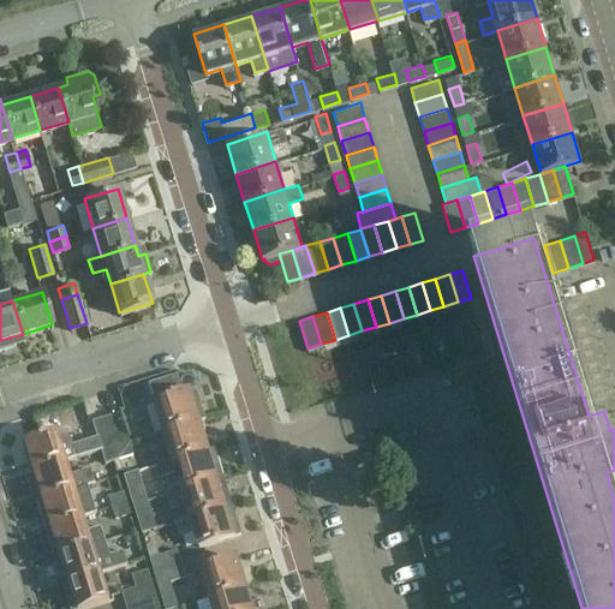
[(197,417),(206,415),(199,398),(192,400),(189,389),(154,400),(162,429),(197,417)]
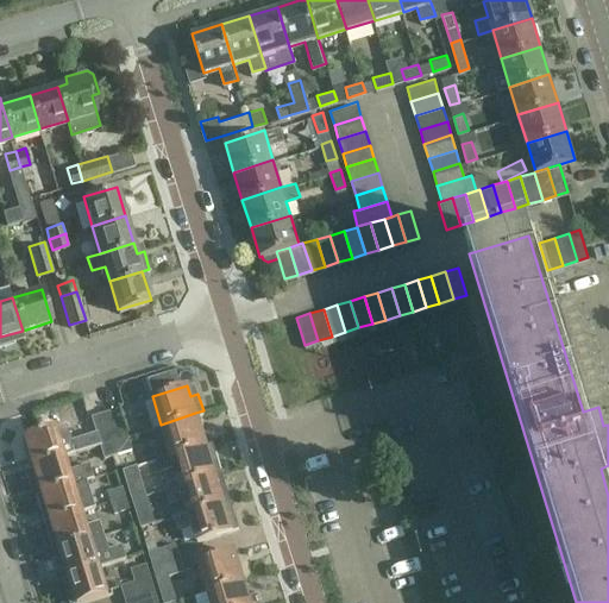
[(113,440),(129,435),(119,406),(105,410),(113,440)]
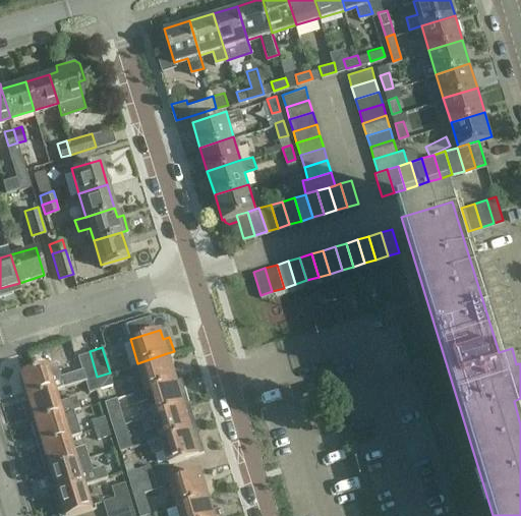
[(29,398),(54,390),(54,389),(85,379),(85,380),(97,377),(90,351),(78,354),(82,367),(61,374),(57,361),(20,373),(29,398)]
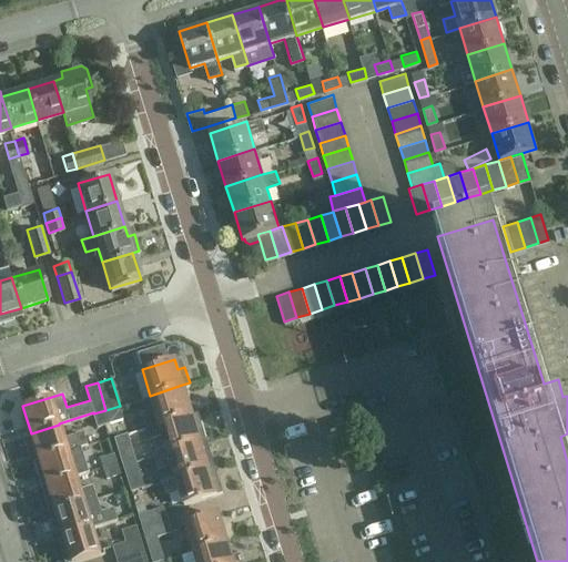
[(182,385),(150,396),(159,422),(191,412),(182,385)]
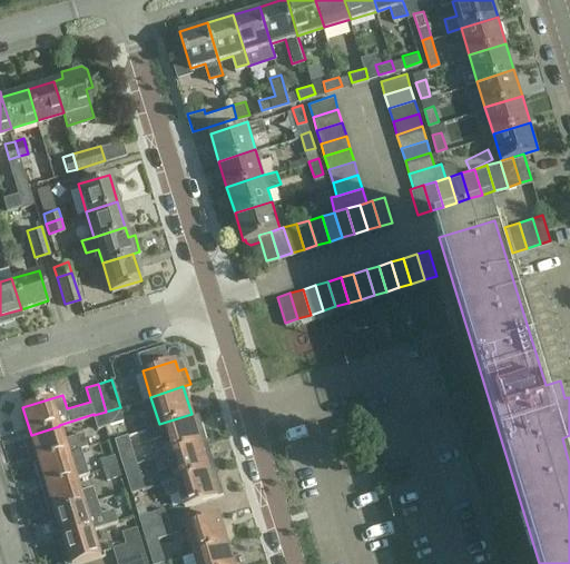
[(120,407),(106,412),(109,422),(124,417),(120,407)]
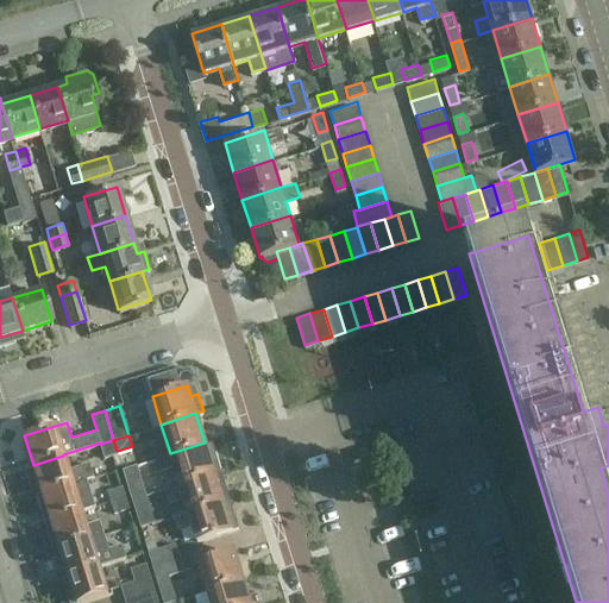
[(113,440),(100,444),(104,454),(117,451),(113,440)]
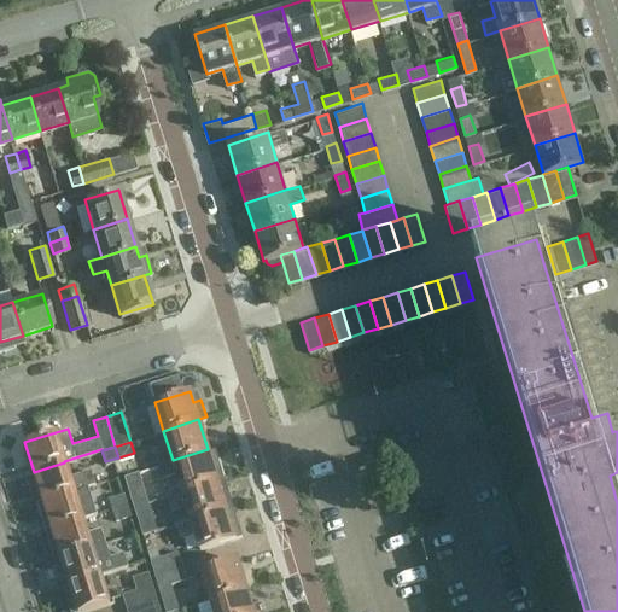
[(252,448),(257,473),(269,472),(264,447),(252,448)]
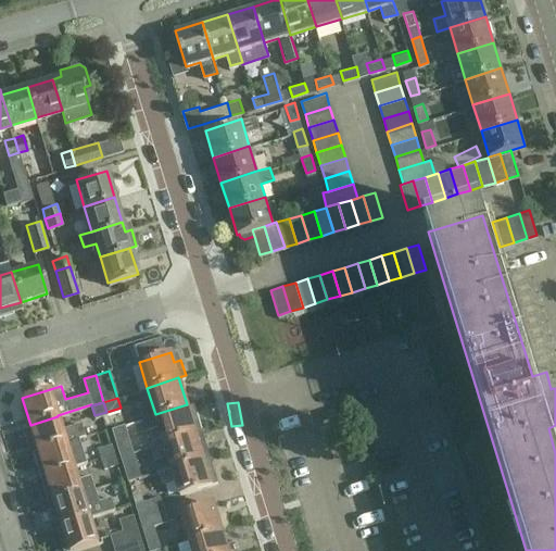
[(163,439),(194,429),(201,428),(197,412),(190,414),(187,404),(155,414),(142,417),(146,428),(159,424),(163,439)]
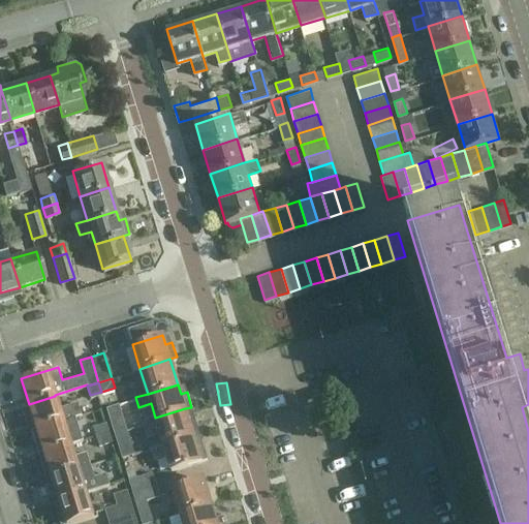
[(55,396),(29,404),(36,428),(75,415),(75,414),(82,412),(78,400),(58,406),(55,396)]
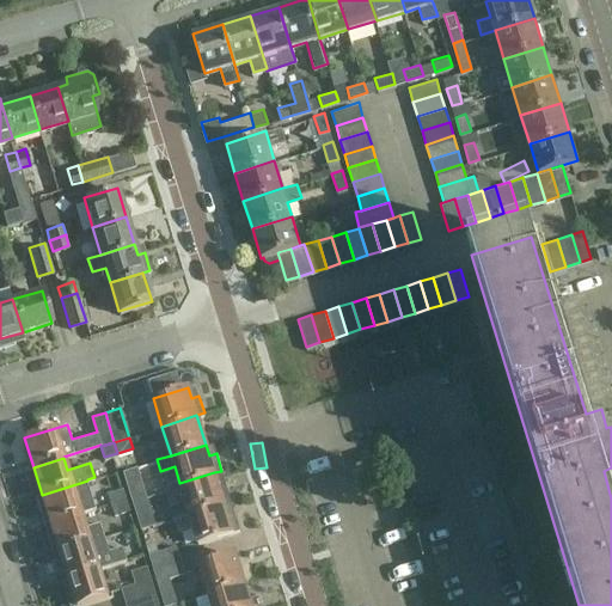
[(132,499),(147,494),(138,465),(123,470),(132,499)]
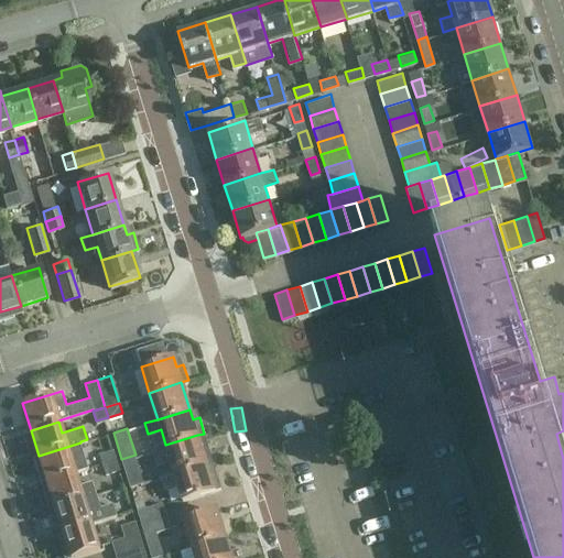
[(206,461),(213,460),(208,446),(202,448),(197,435),(165,445),(151,449),(155,463),(170,459),(174,472),(206,462),(206,461)]
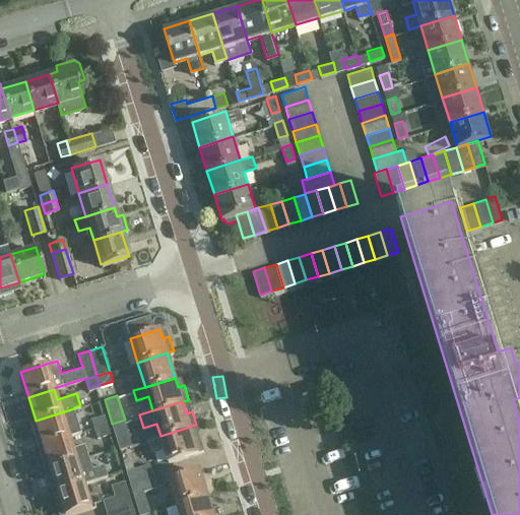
[(68,435),(81,431),(74,408),(36,421),(29,422),(34,437),(40,435),(43,444),(68,436),(68,435)]
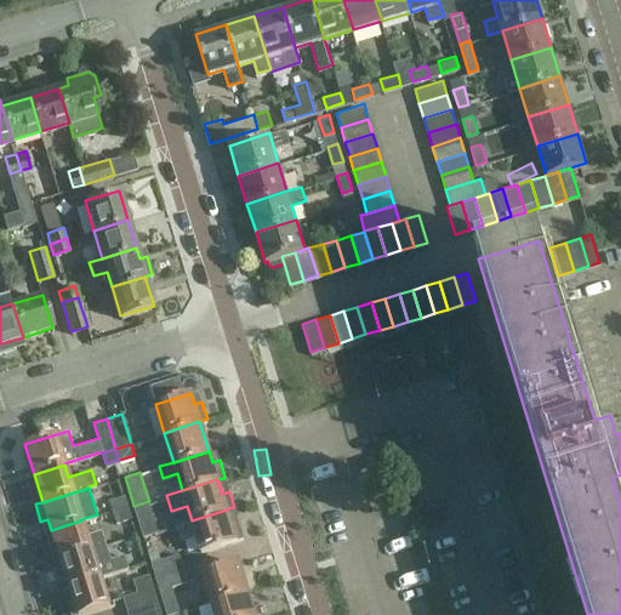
[(113,510),(127,506),(125,494),(109,499),(113,510)]
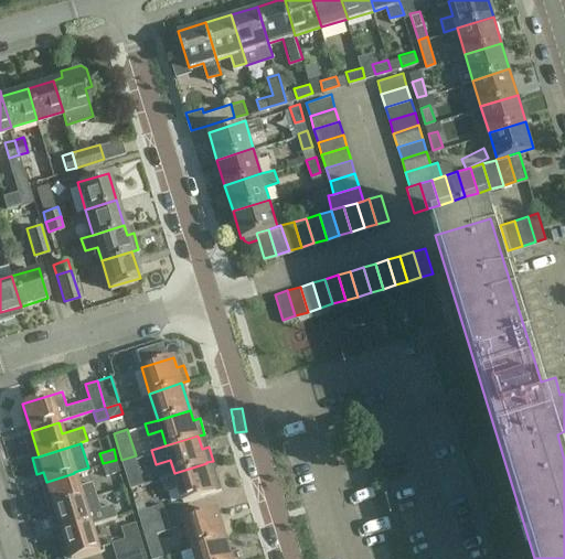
[(136,455),(121,460),(130,486),(144,482),(136,455)]
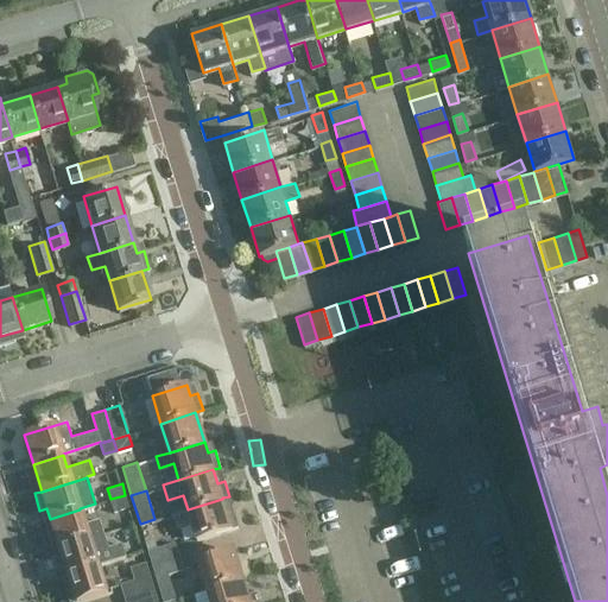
[(125,495),(111,499),(114,508),(128,505),(125,495)]
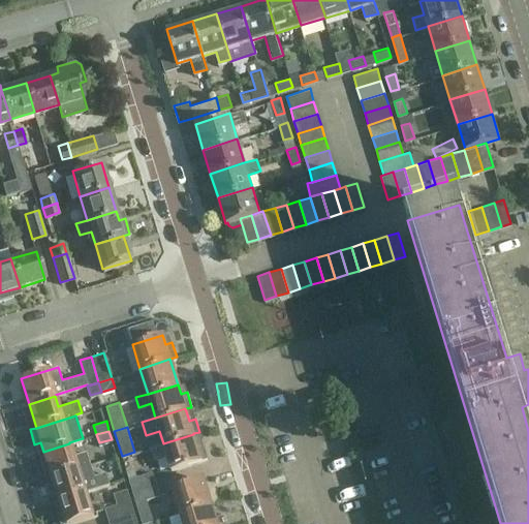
[(201,459),(207,458),(203,442),(196,443),(193,434),(163,443),(151,447),(154,458),(166,454),(172,469),(201,460),(201,459)]
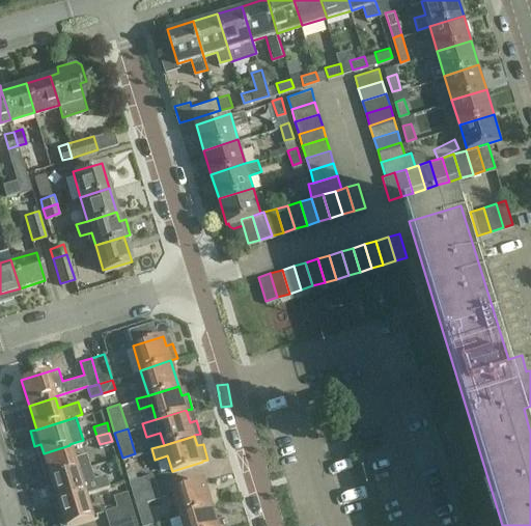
[(77,468),(90,464),(87,452),(74,457),(70,445),(44,453),(37,455),(43,470),(48,468),(51,477),(78,469),(77,468)]
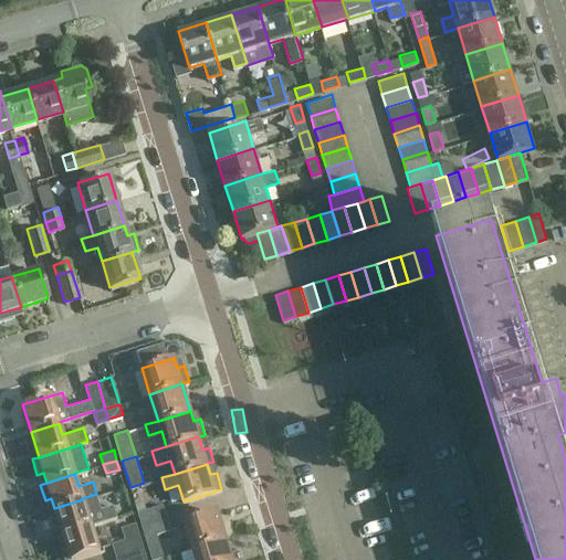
[(346,495),(373,487),(370,478),(344,485),(346,495)]
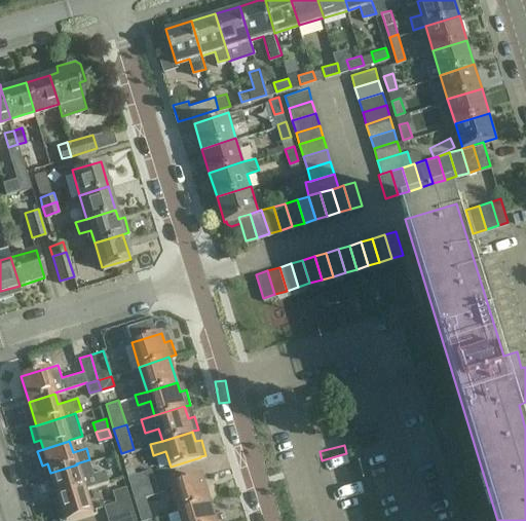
[(50,473),(50,474),(44,475),(49,490),(55,488),(59,497),(84,489),(83,487),(108,480),(105,469),(92,472),(89,460),(77,464),(50,473)]
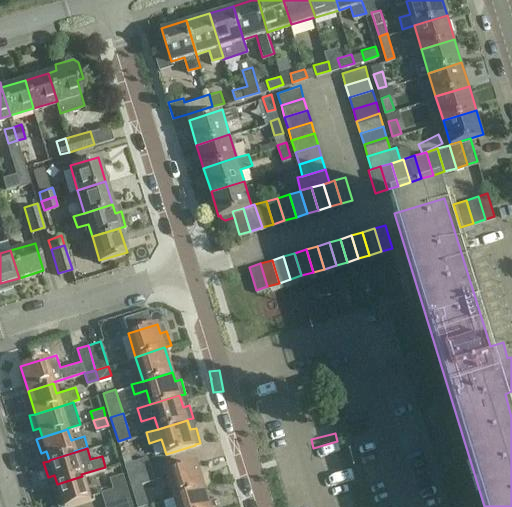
[(128,474),(152,467),(148,455),(137,458),(124,462),(128,474)]
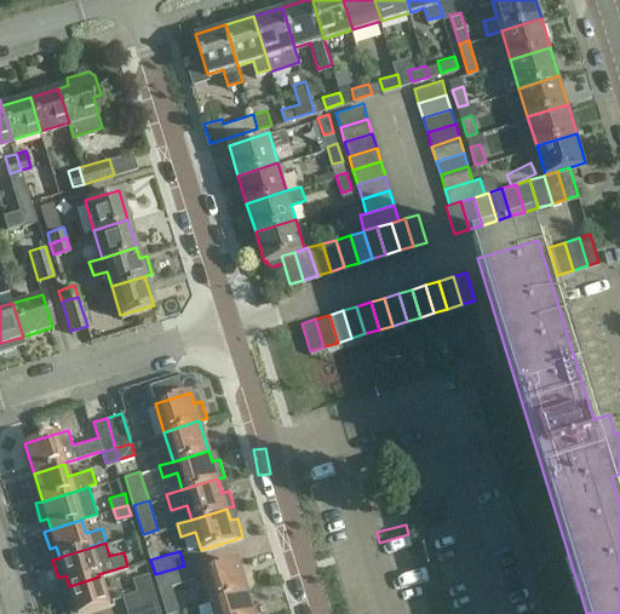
[(211,600),(246,589),(236,558),(201,569),(211,600)]
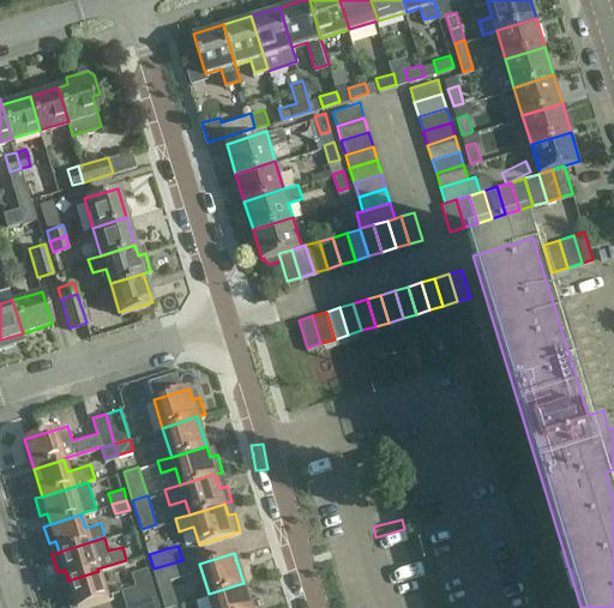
[(172,577),(186,573),(182,560),(154,569),(157,582),(172,577)]
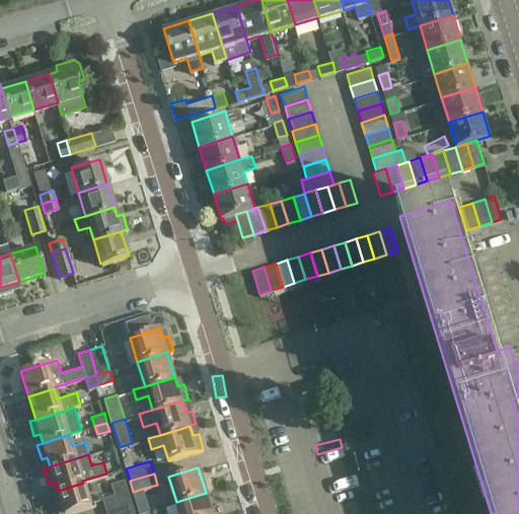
[(106,510),(132,502),(124,479),(112,483),(115,493),(102,497),(106,510)]
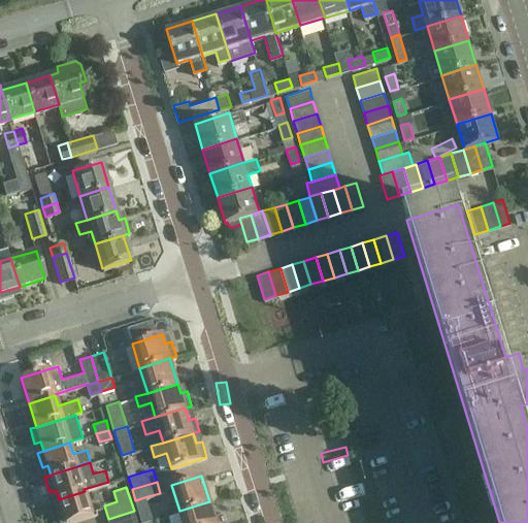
[(65,522),(68,522),(92,516),(85,491),(59,499),(53,501),(57,516),(63,514),(65,522)]
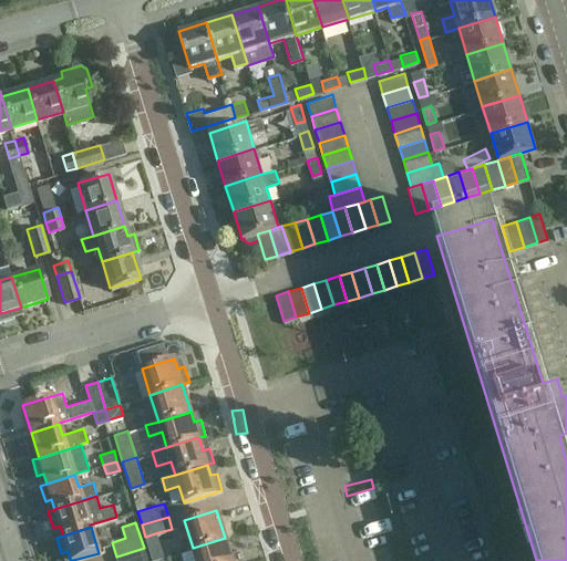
[(232,560),(225,538),(193,548),(178,552),(181,560),(195,560),(196,560),(232,560)]
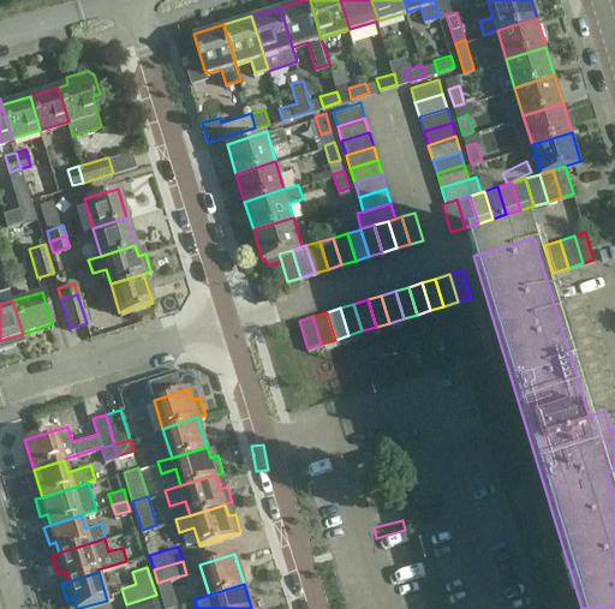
[(156,595),(126,604),(127,608),(160,608),(160,607),(156,595)]
